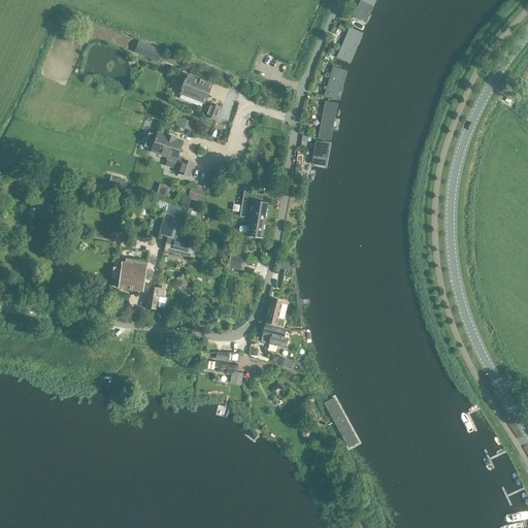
[(375,0),(359,0),(352,17),(366,23),(375,0)]
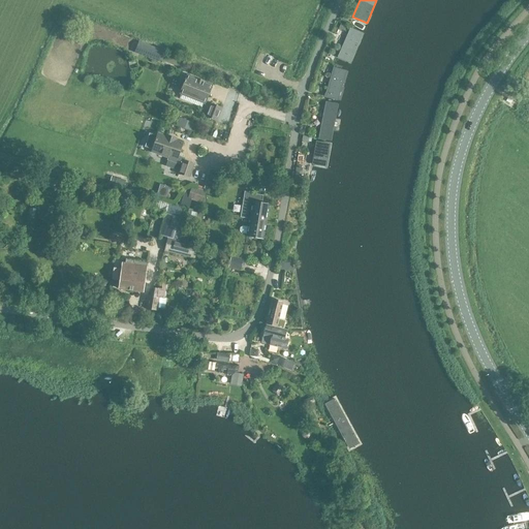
[(364,32),(350,26),(337,57),(350,63),(364,32)]
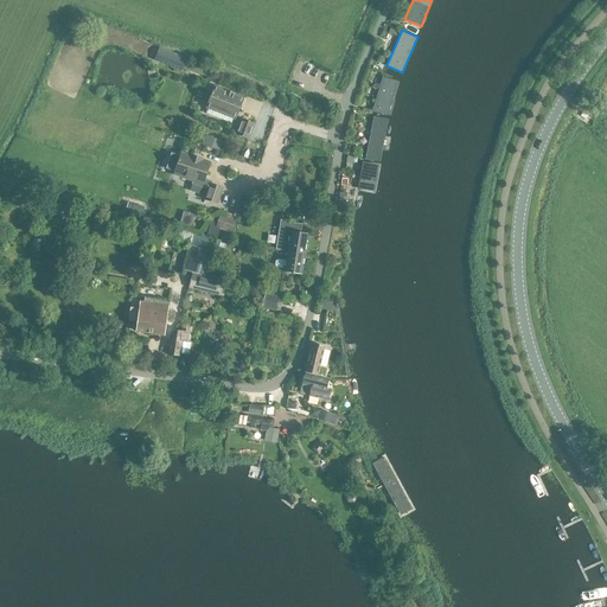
[(186,58),(159,49),(155,59),(181,70),(186,58)]
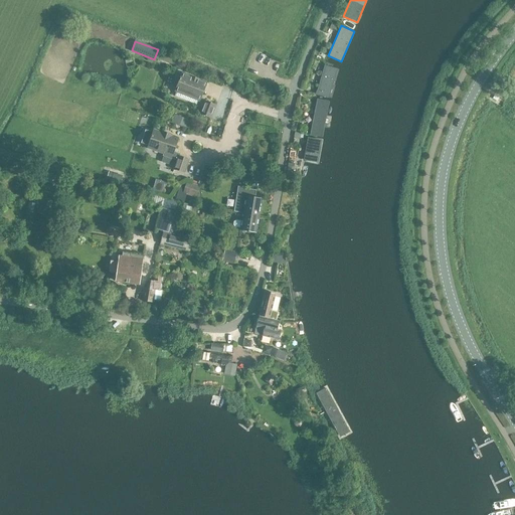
[(267,67),(272,57),(259,51),(254,61),(267,67)]
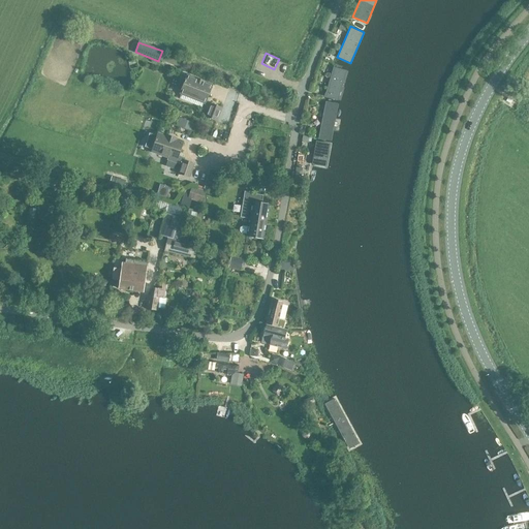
[(349,69),(335,65),(327,96),(340,100),(349,69)]
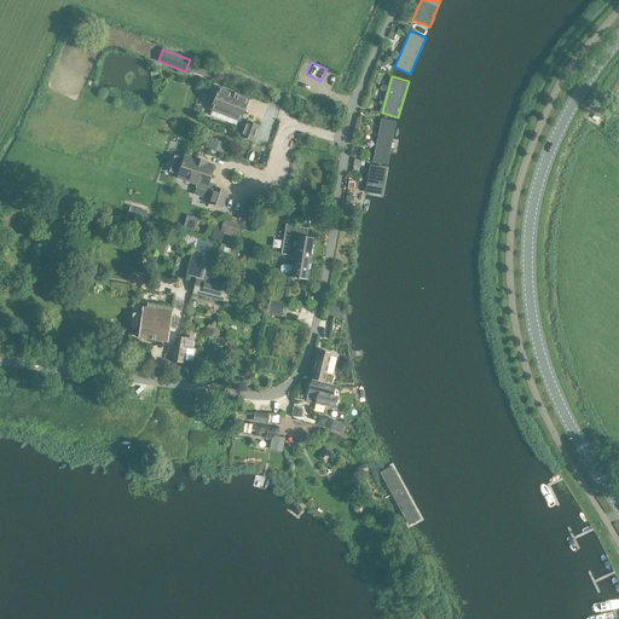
[(239,120),(248,100),(219,90),(217,94),(215,96),(212,93),(208,103),(213,104),(212,108),(239,120)]
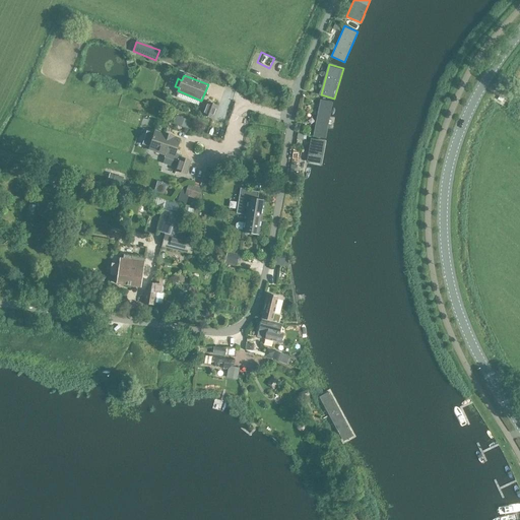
[(329,101),(320,99),(314,133),(323,135),(329,101)]
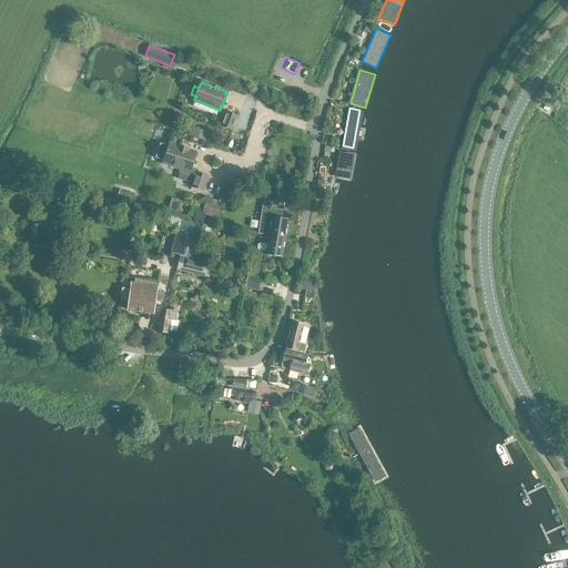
[(221,124),(233,130),(237,117),(226,111),(221,124)]
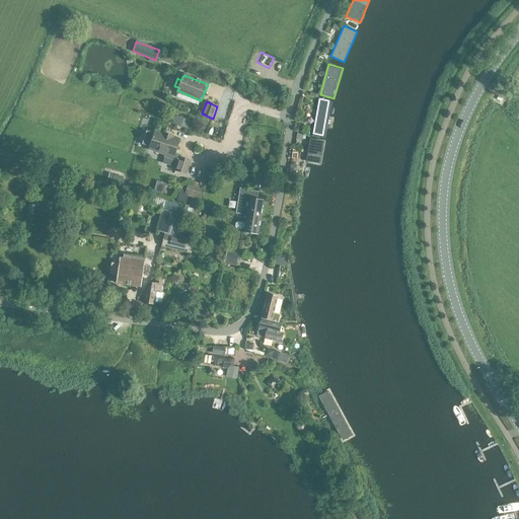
[(175,170),(186,173),(190,161),(179,157),(180,155),(174,153),(179,140),(155,132),(153,137),(150,136),(148,142),(151,143),(149,148),(165,153),(164,157),(178,161),(175,170)]
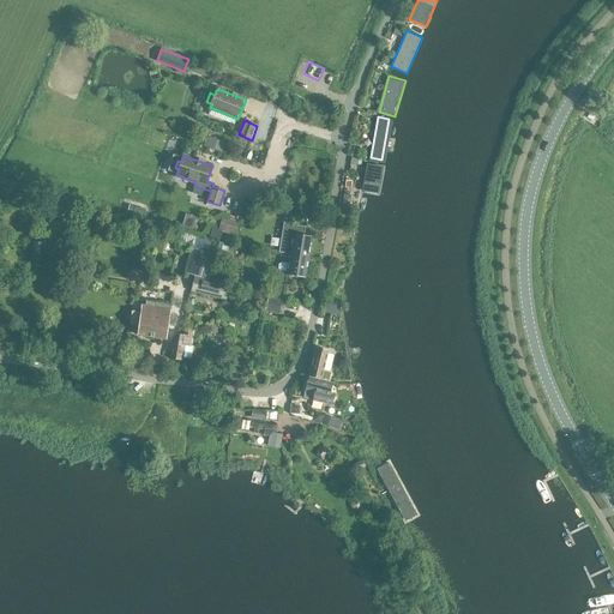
[(386,166),(369,162),(363,191),(381,194),(386,166)]
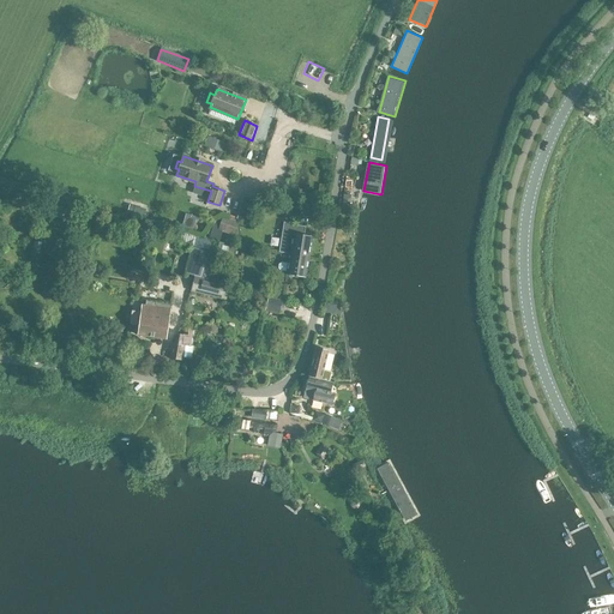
[(257,199),(245,196),(238,220),(250,223),(257,199)]
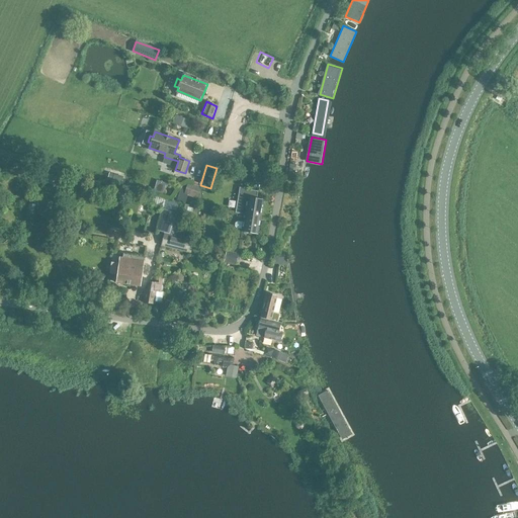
[(122,176),(108,172),(106,179),(120,183),(122,176)]
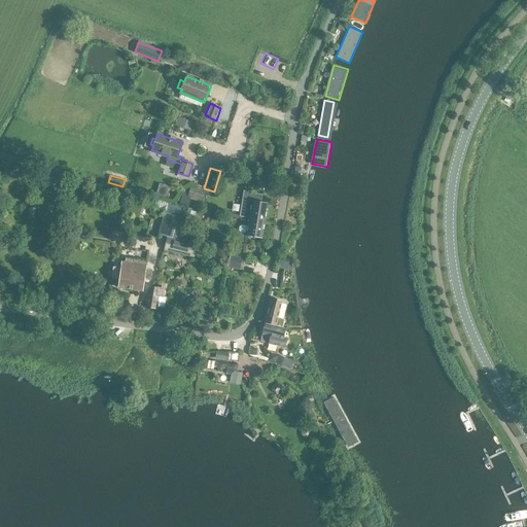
[(206,190),(190,185),(182,190),(178,204),(188,207),(190,200),(202,203),(206,190)]
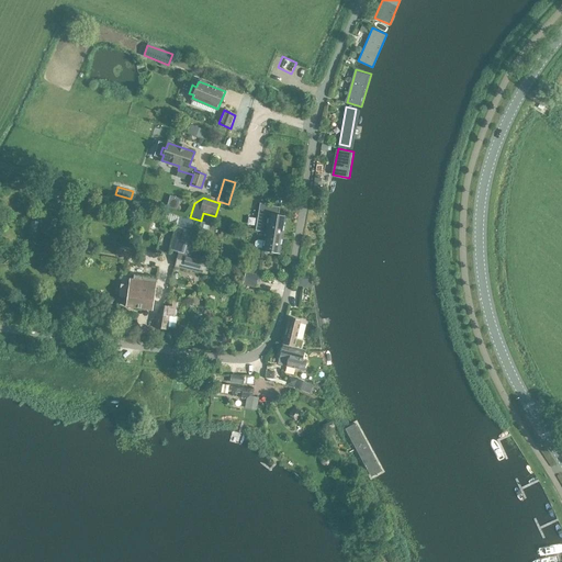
[(170,250),(179,253),(191,256),(199,222),(155,210),(153,220),(177,226),(170,250)]
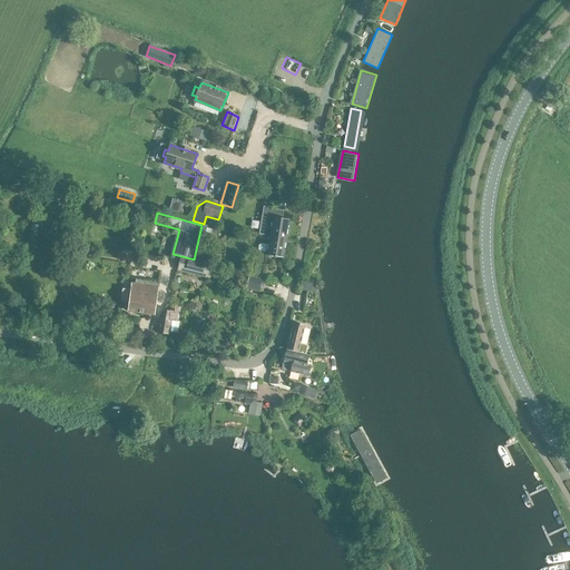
[(272,217),(268,236),(287,238),(291,219),(272,217)]
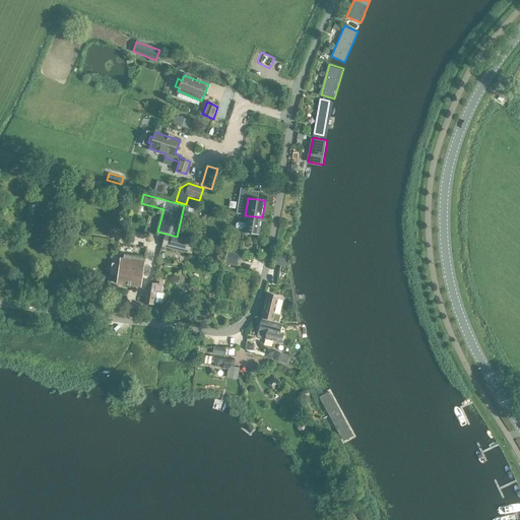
[(195,208),(187,206),(184,216),(193,218),(195,208)]
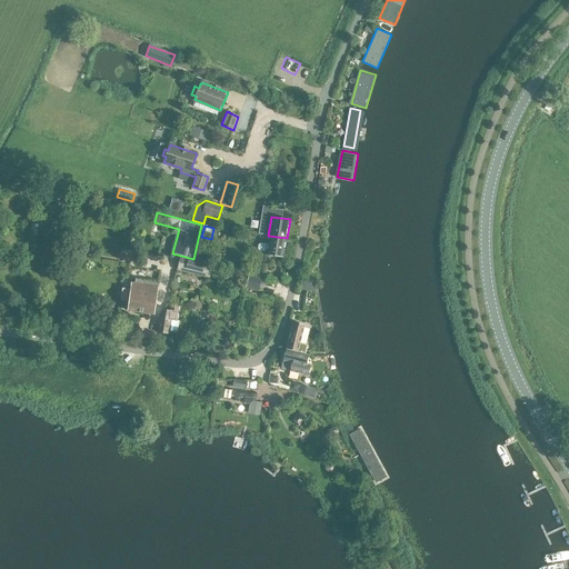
[(283,257),(287,238),(268,236),(267,243),(261,243),(258,245),(258,248),(260,251),(266,251),(265,253),(283,257)]
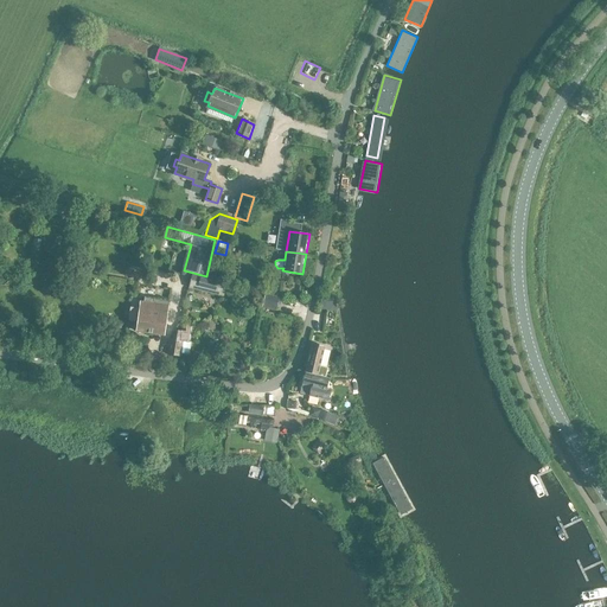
[(206,276),(193,273),(190,287),(221,295),(224,296),(228,281),(206,276)]
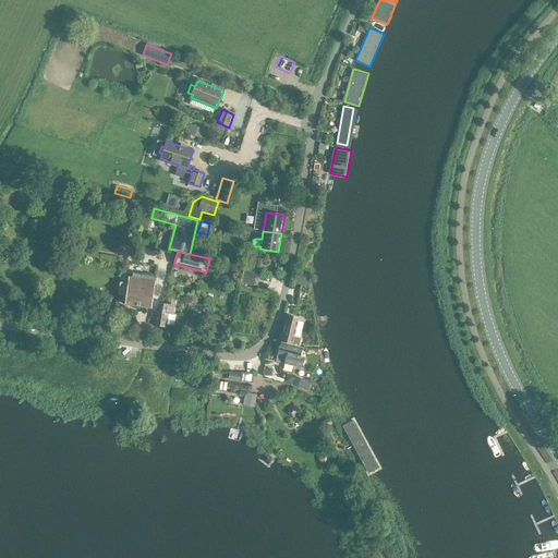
[(252,268),(245,267),(241,281),(254,284),(257,274),(252,271),(252,268)]
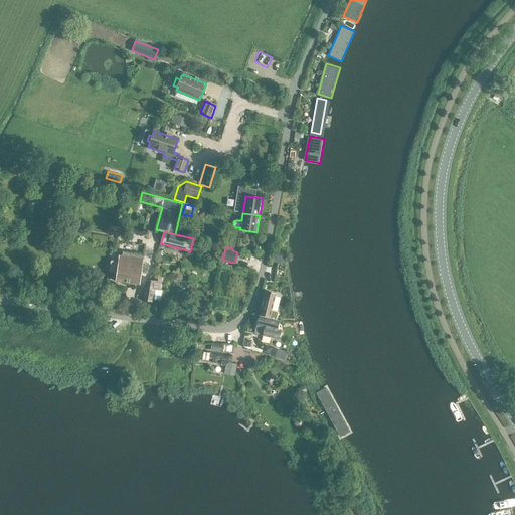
[(123,255),(120,255),(117,281),(140,284),(143,259),(131,258),(132,252),(123,251),(123,255)]
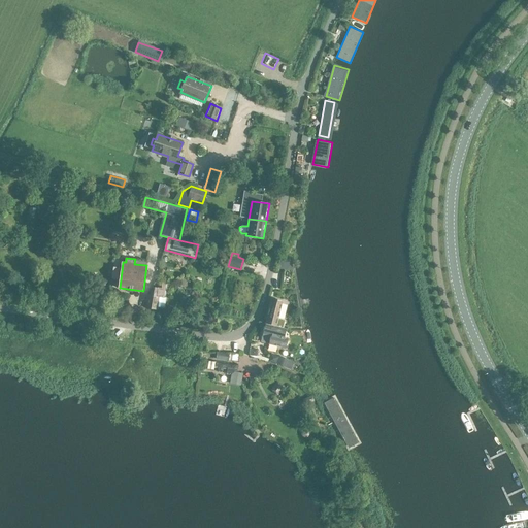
[(161,282),(160,288),(154,287),(153,295),(147,295),(145,308),(157,309),(158,307),(164,308),(166,298),(164,298),(167,283),(161,282)]
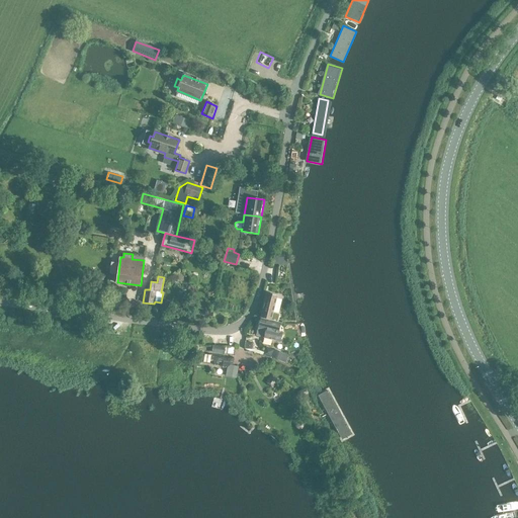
[(276,295),(267,293),(261,318),(277,322),(279,314),(272,313),(276,295)]
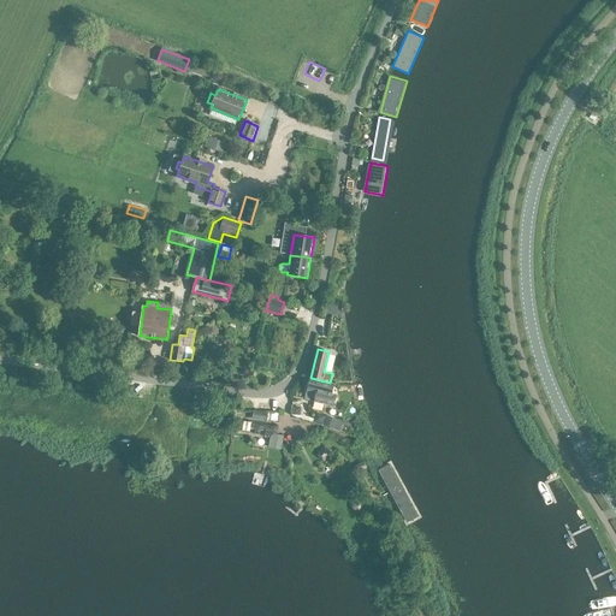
[(335,383),(309,378),(304,400),(335,406),(337,395),(332,394),(335,383)]
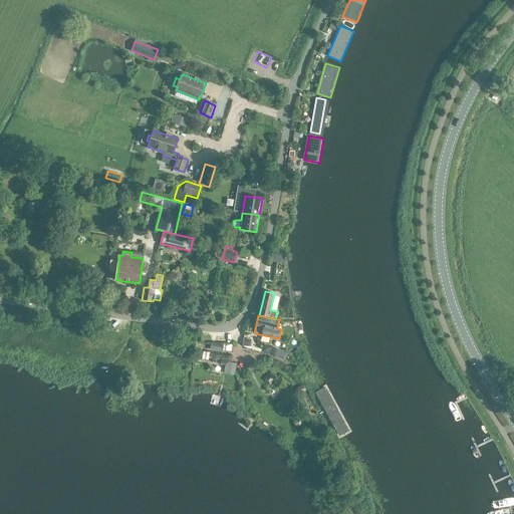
[(185,350),(185,339),(171,339),(171,349),(185,350)]
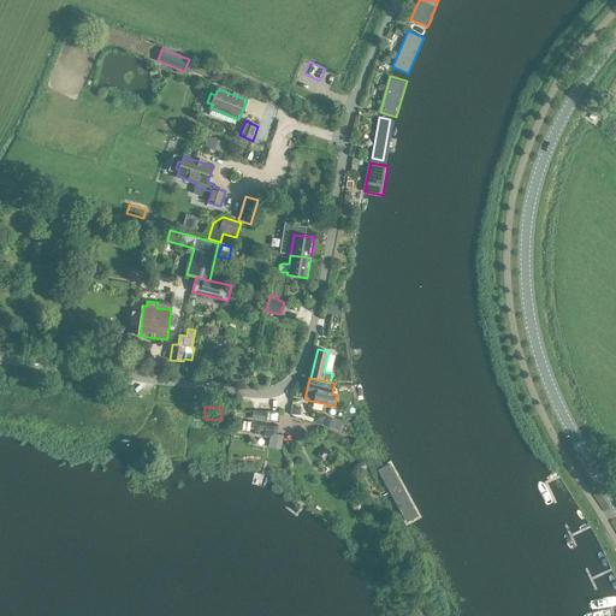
[(273,437),(272,445),(282,446),(284,434),(277,433),(278,426),(252,422),(250,428),(255,430),(255,431),(256,433),(259,433),(260,431),(260,430),(266,431),(265,436),(273,437)]
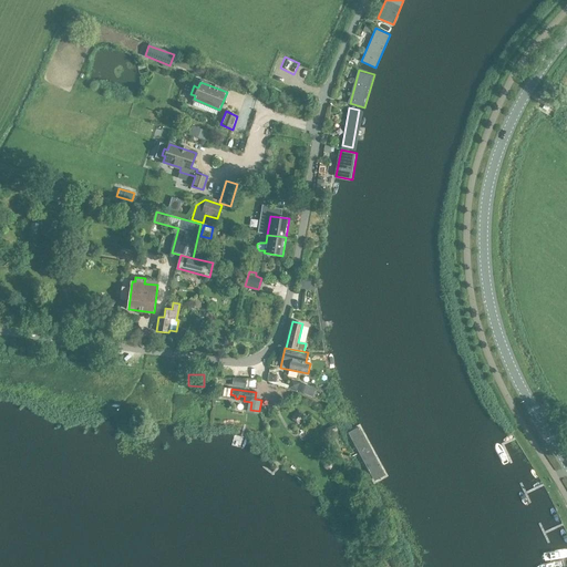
[(298,410),(291,419),(299,425),(306,416),(298,410)]
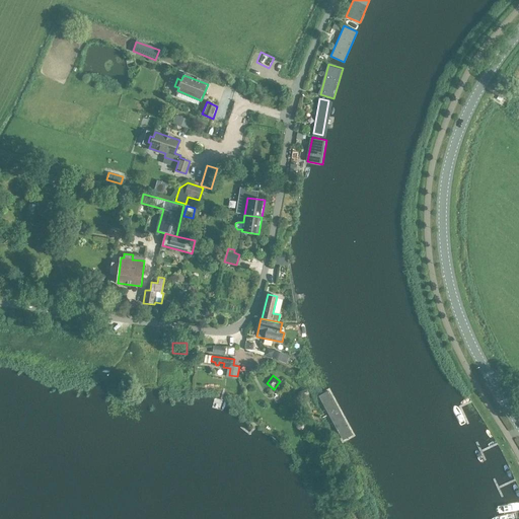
[(352,433),(327,389),(317,395),(341,439),(352,433)]
